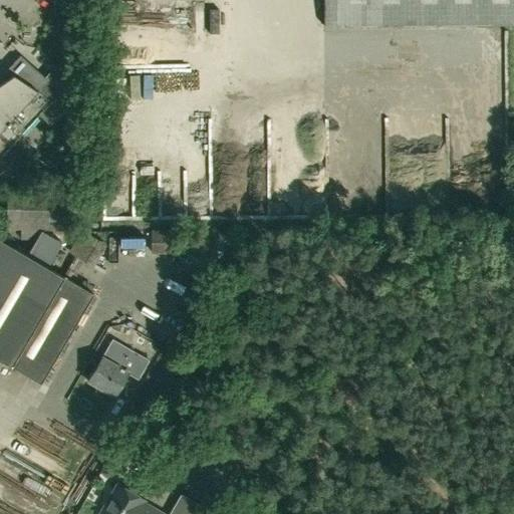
[(513,0),(324,0),(325,27),(513,24),(513,0)]
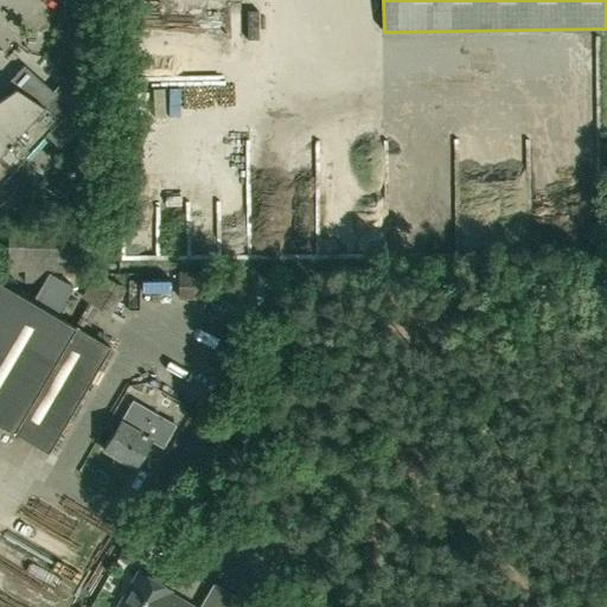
[(6,87),(13,93),(0,101),(0,184),(45,135),(59,148),(93,113),(77,100),(70,107),(24,66),(6,87)]
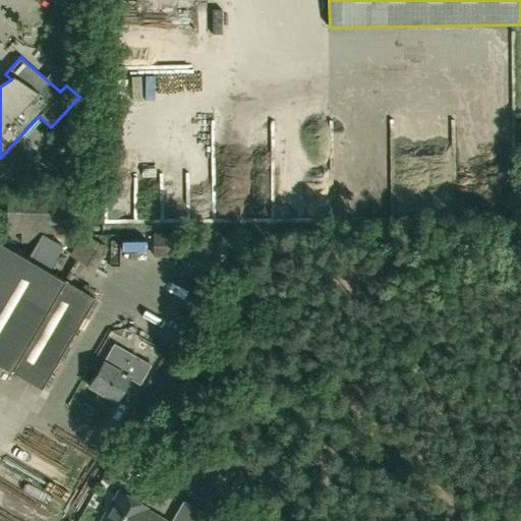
[(7,231),(70,233),(71,192),(9,190),(7,231)]
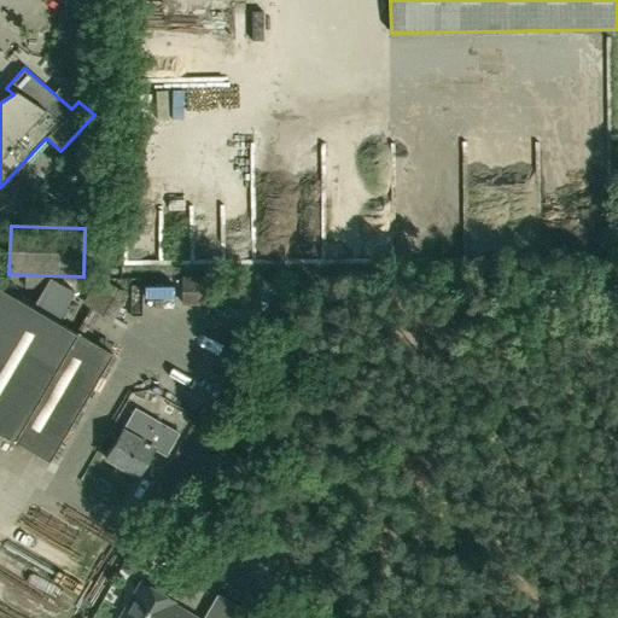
[(128,295),(100,279),(83,307),(111,324),(128,295)]
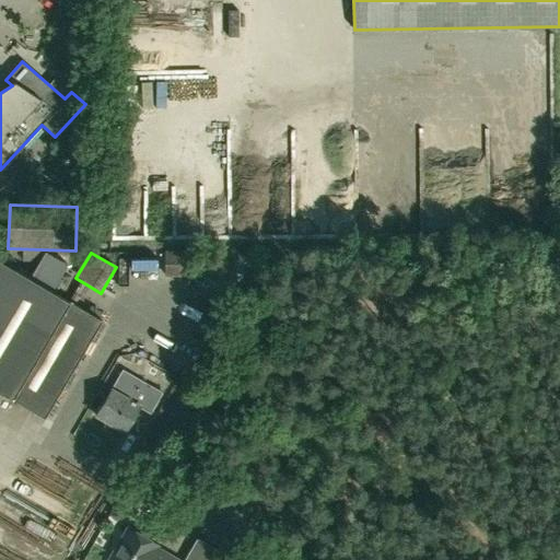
[(102,322),(0,260),(0,393),(45,419),(102,322)]
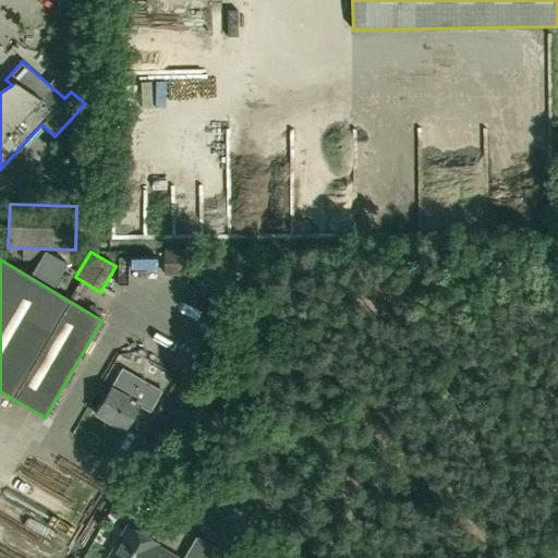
[(150,332),(145,342),(165,353),(170,343),(150,332)]
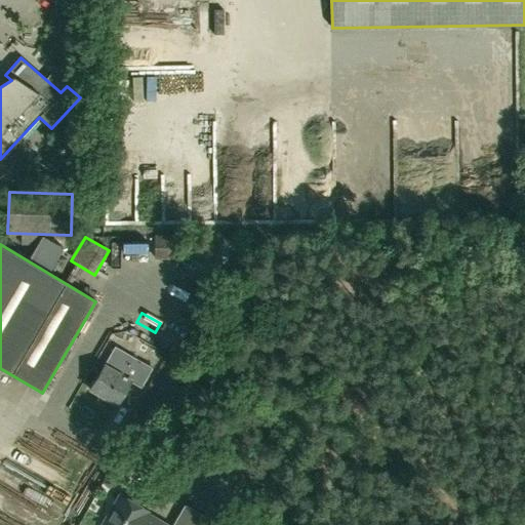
[(72,349),(85,354),(94,332),(81,326),(72,349)]
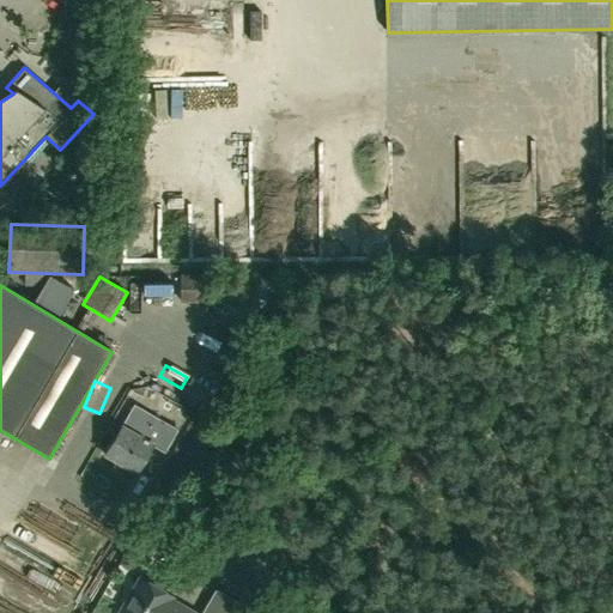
[(178,430),(135,406),(105,456),(137,474),(153,445),(165,453),(178,430)]
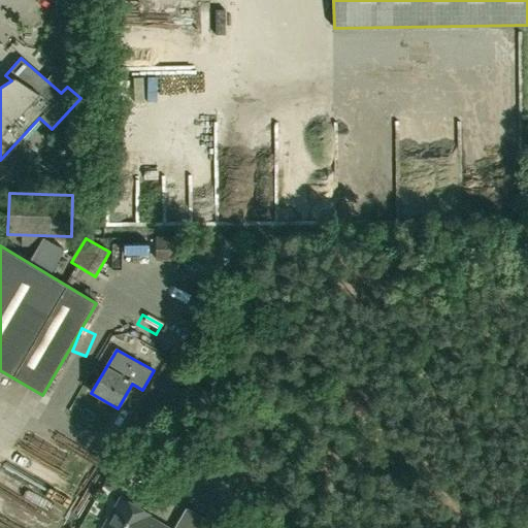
[(199,527),(205,518),(185,507),(172,527),(166,527),(146,517),(147,515),(120,499),(102,527),(199,527)]
